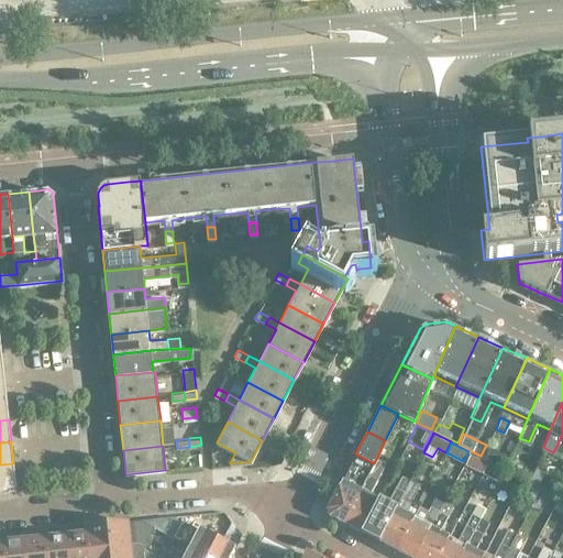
[(499,452),(487,446),(482,456),(495,461),(499,452)]
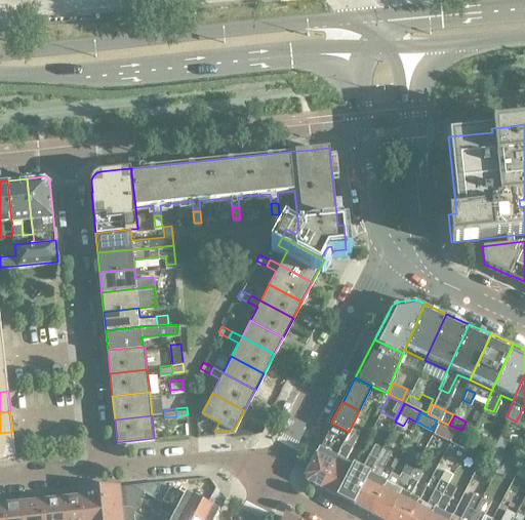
[(331,423),(320,444),(306,472),(307,472),(309,476),(308,477),(321,484),(337,453),(349,432),(331,423)]
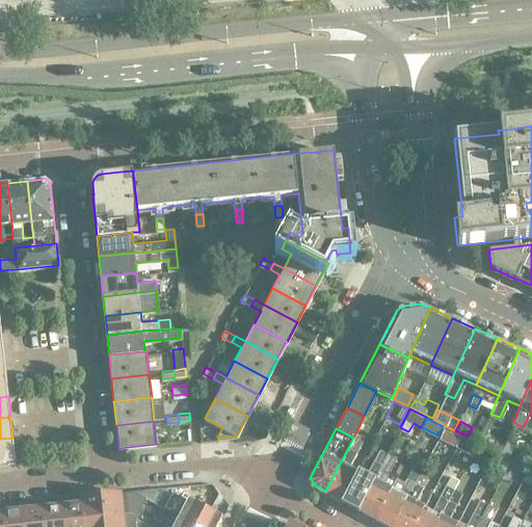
[(458,436),(443,428),(437,437),(454,445),(458,436)]
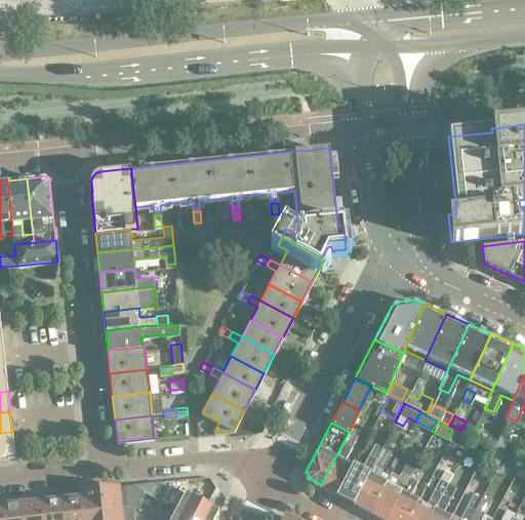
[(337,453),(321,484),(337,492),(354,463),(345,457),(359,430),(352,426),(349,432),(337,453)]
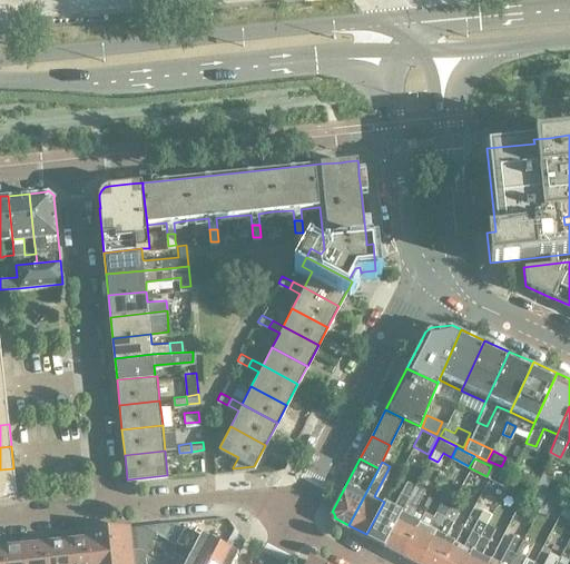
[(509,475),(492,466),(488,476),(504,485),(509,475)]
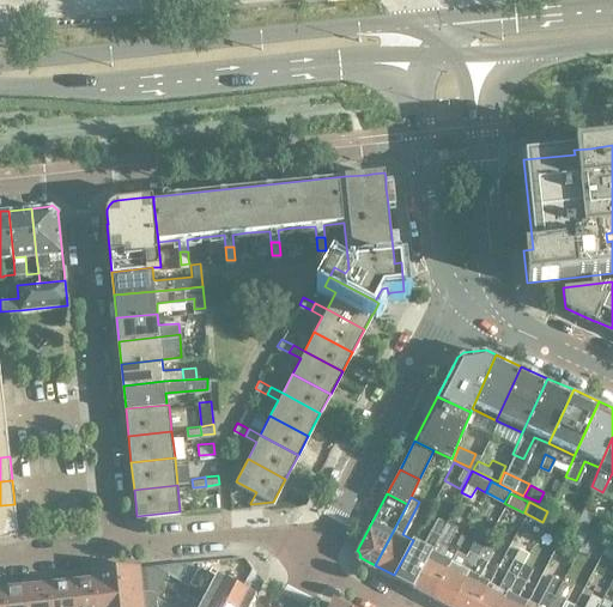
[(0,529),(8,529),(17,520),(14,504),(0,505),(0,529)]
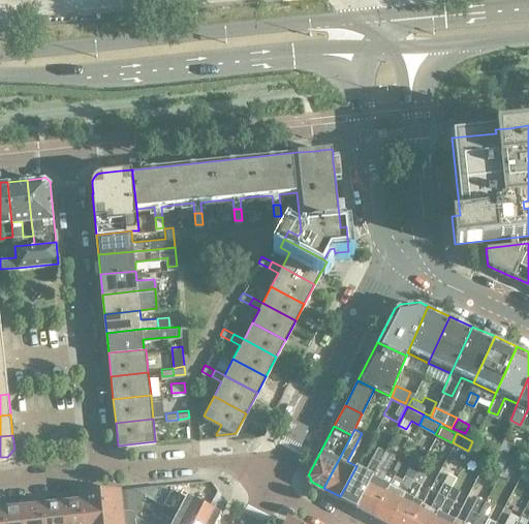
[(502,437),(496,451),(502,455),(510,440),(502,437)]
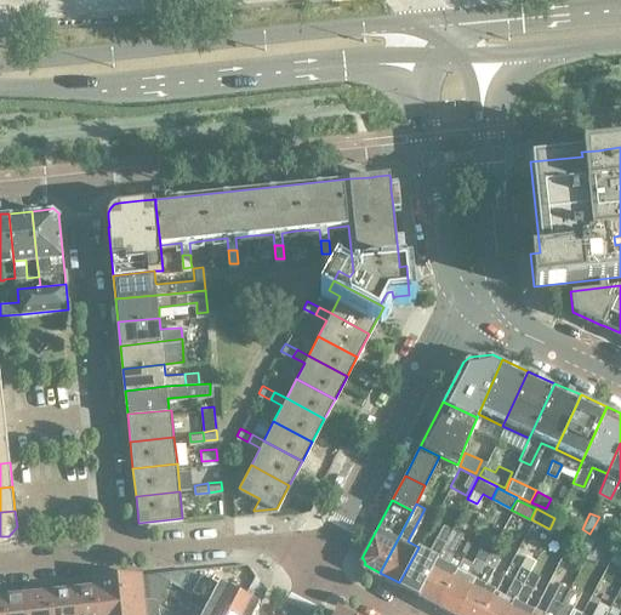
[(550,530),(556,534),(563,531),(567,524),(556,518),(550,530)]
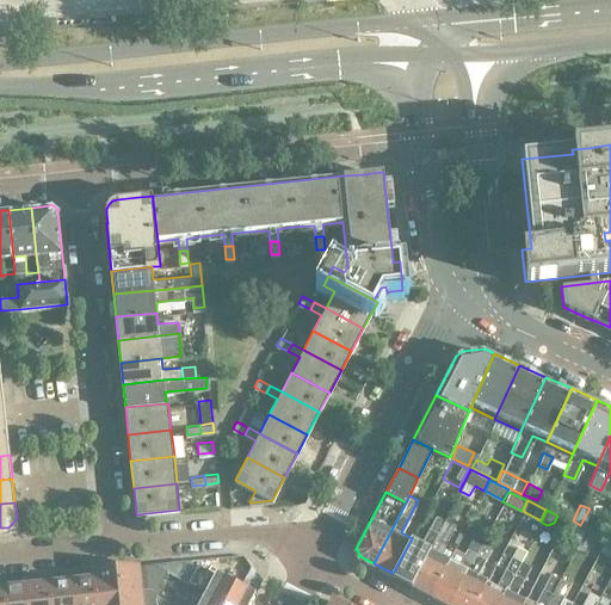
[(412,538),(393,573),(412,582),(431,548),(445,519),(437,514),(420,543),(412,538)]
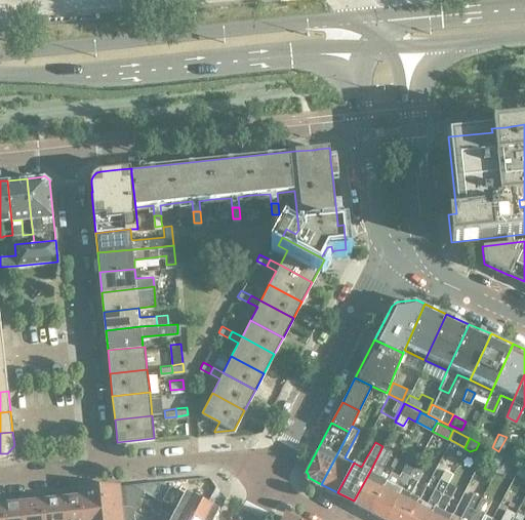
[(370,471),(354,501),(370,510),(387,479),(377,475),(391,450),(382,446),(370,471)]
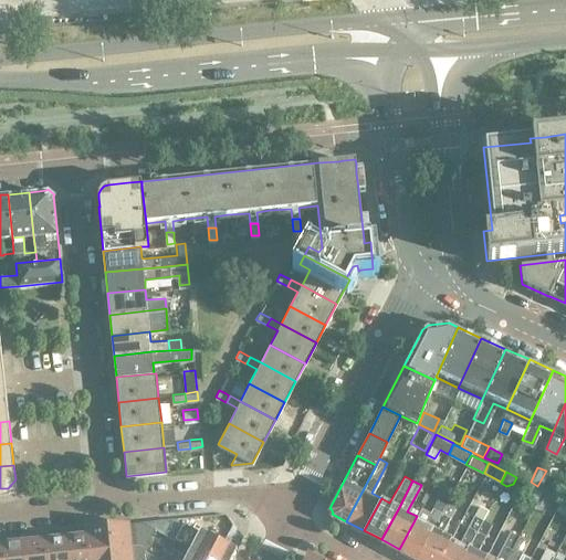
[(542,489),(525,482),(520,490),(536,499),(542,489)]
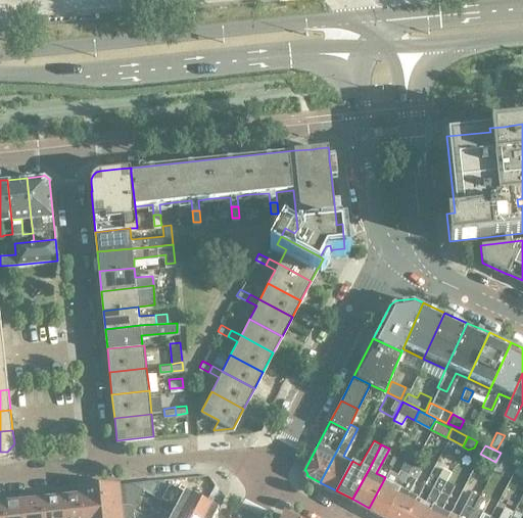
[(385,477),(369,508),(385,516),(401,486),(413,464),(403,460),(392,481),(385,477)]
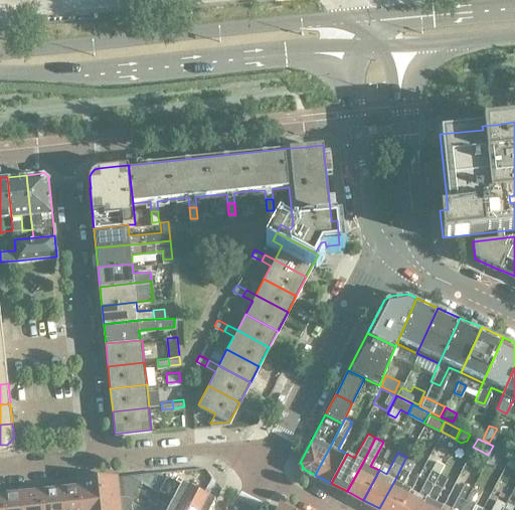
[(514,458),(509,455),(504,464),(514,469),(514,458)]
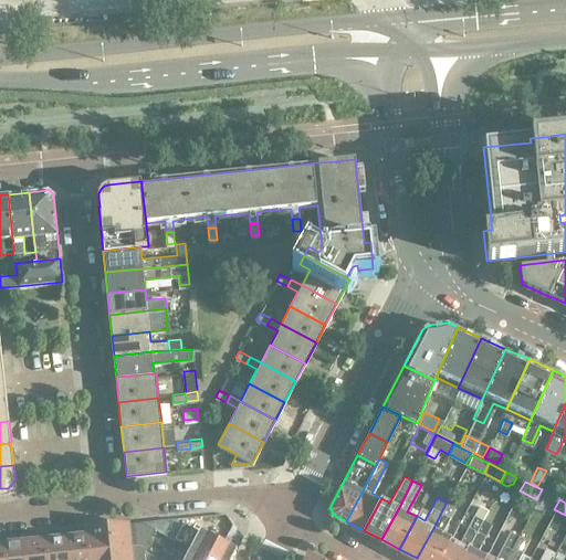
[(435,526),(417,558),(420,559),(438,559),(451,535),(442,530),(456,506),(447,502),(435,526)]
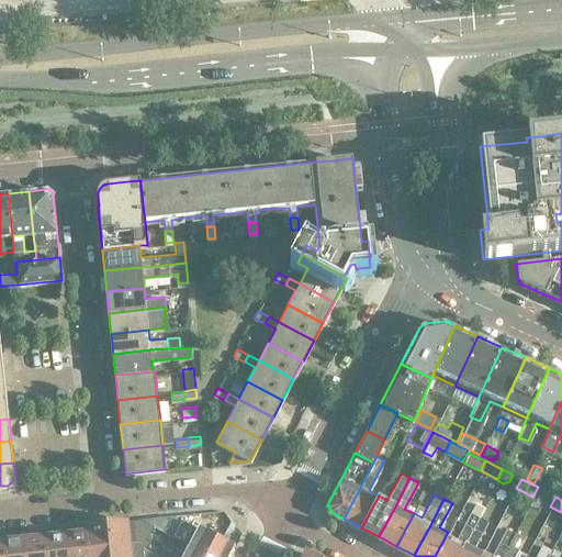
[(448,532),(435,556),(458,556),(467,541),(480,514),(483,507),(474,502),(457,536),(448,532)]
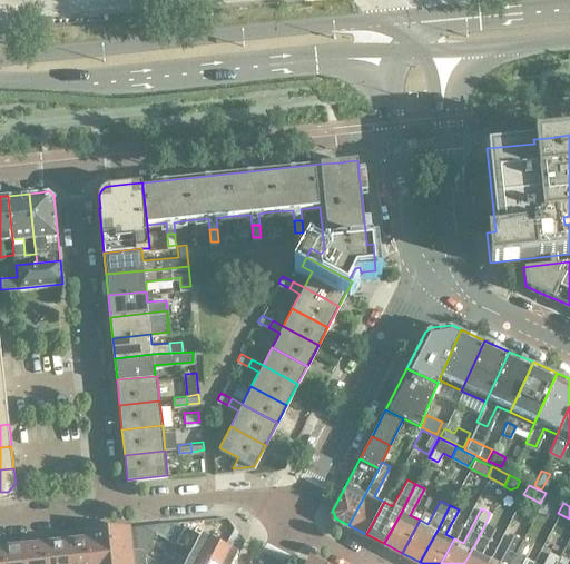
[(177,540),(223,563),(229,563),(244,537),(238,530),(231,545),(173,520),(144,523),(157,530),(177,540)]
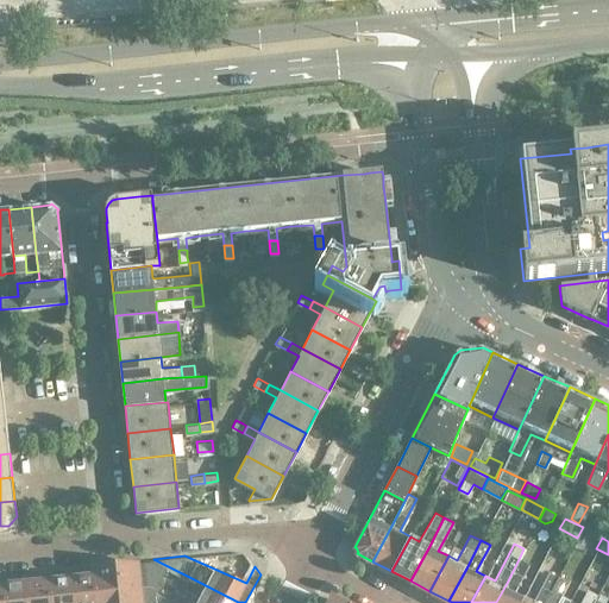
[(506,585),(496,602),(520,602),(525,595),(514,590),(529,561),(520,557),(506,585)]
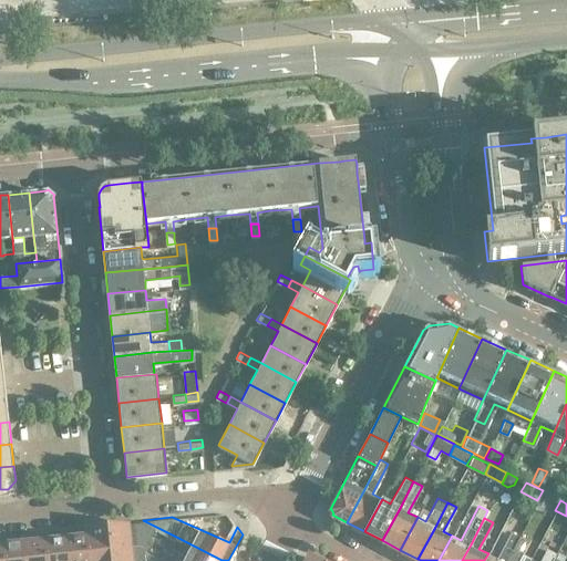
[(156,527),(143,520),(134,520),(136,540),(145,544),(156,527)]
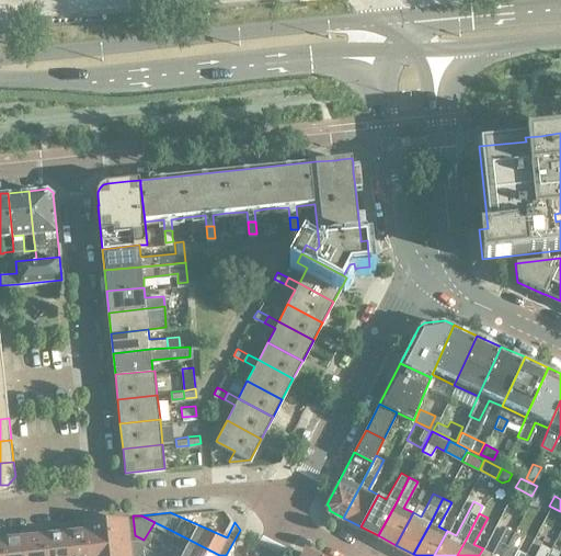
[(128,517),(106,519),(110,555),(132,555),(133,555),(130,539),(130,536),(128,517)]
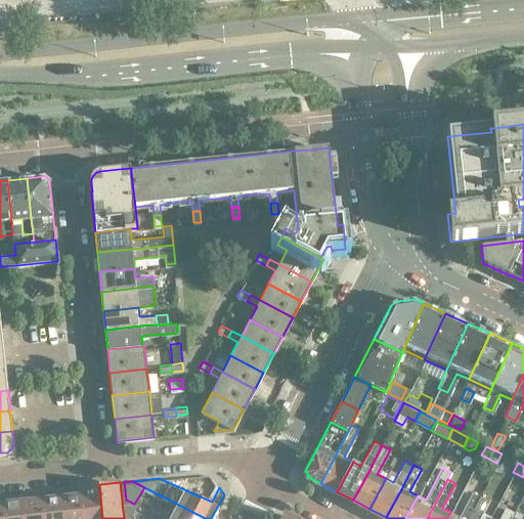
[(79,486),(80,491),(83,518),(102,518),(99,484),(79,486)]
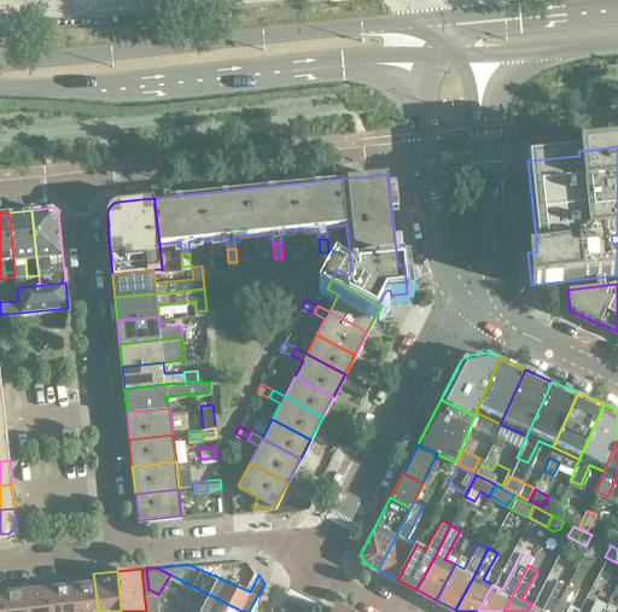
[(98,611),(94,580),(73,582),(75,611),(98,611)]
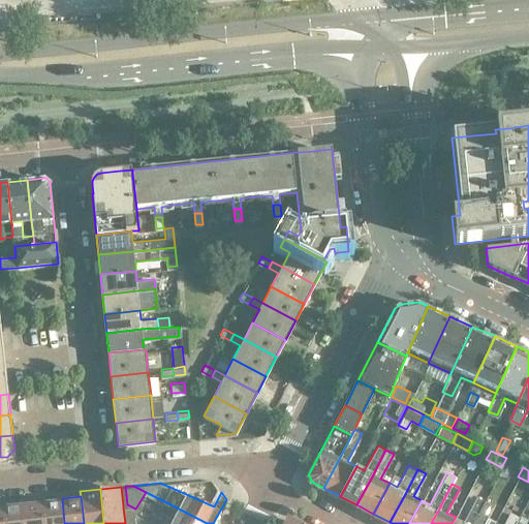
[(456,517),(452,523),(472,523),(485,501),(475,497),(463,521),(456,517)]
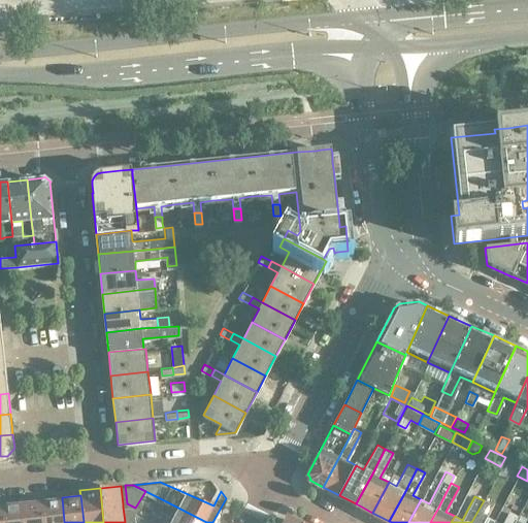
[(64,522),(62,497),(42,499),(44,522),(64,522)]
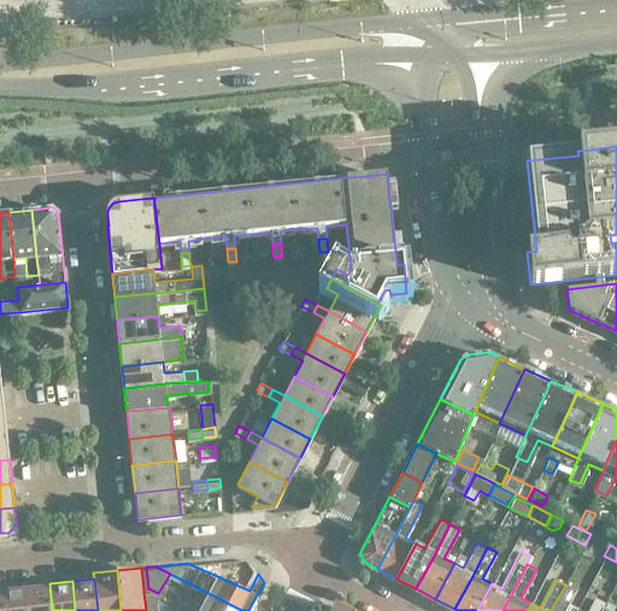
[(52,610),(50,583),(27,586),(29,610),(52,610)]
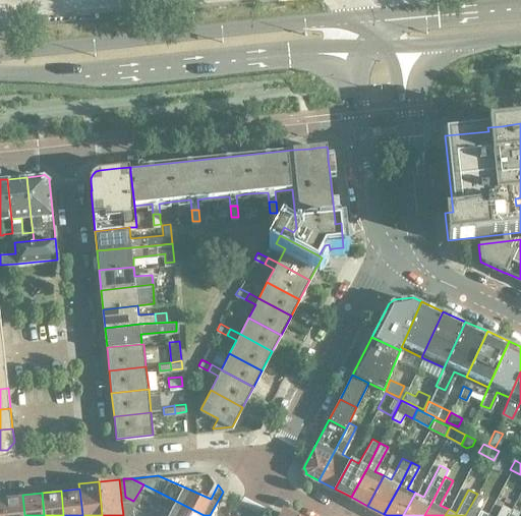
[(204,515),(162,494),(157,503),(171,510),(168,515),(204,515)]
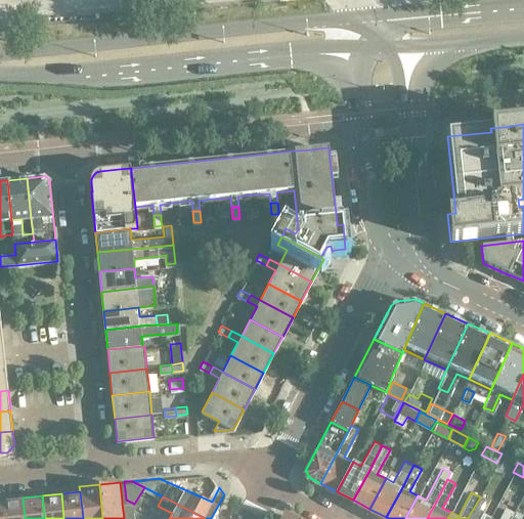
[(468,518),(478,518),(487,500),(480,496),(468,518)]
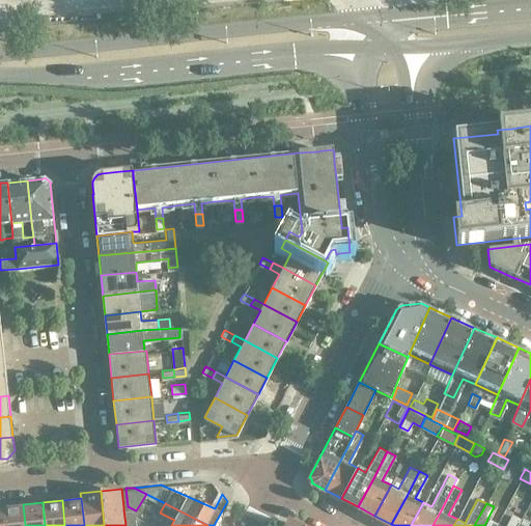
[(25,525),(23,504),(3,506),(4,525),(25,525)]
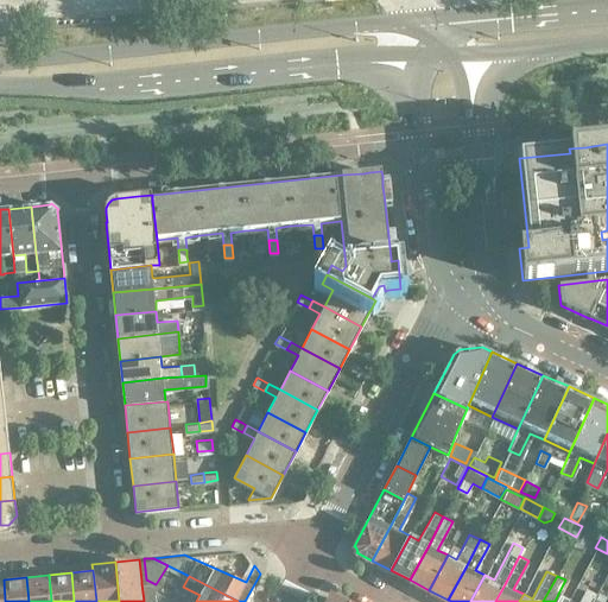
[(146,581),(141,581),(141,583),(144,601),(156,601),(154,584),(146,581)]
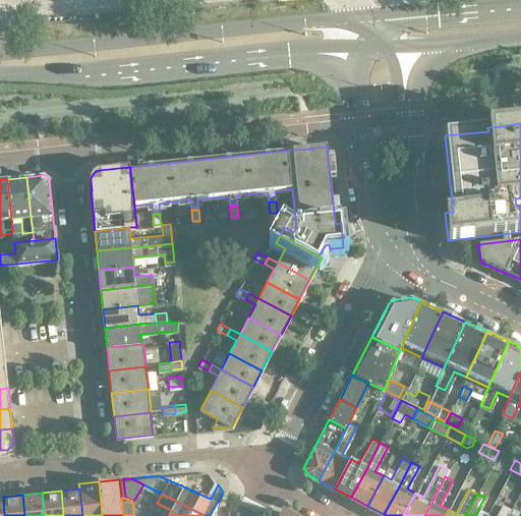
[(506,515),(509,511),(511,507),(502,503),(495,515),(506,515)]
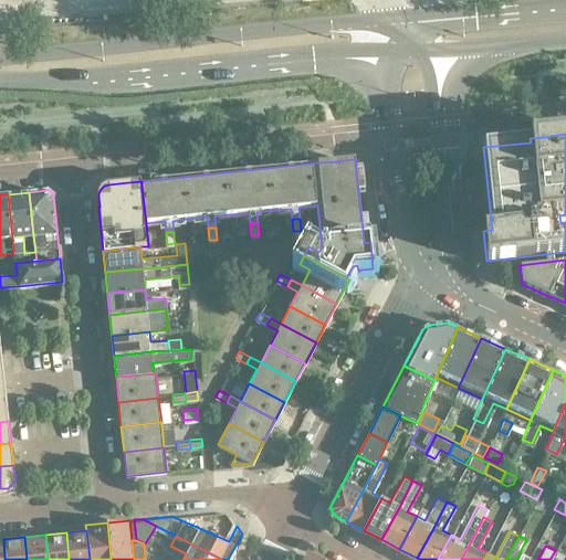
[(557,549),(554,556),(561,559),(564,552),(557,549)]
